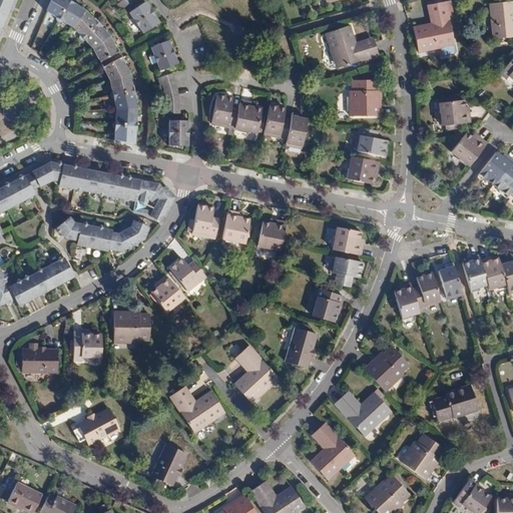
[(0,0),(0,31),(2,27),(7,15),(11,6),(13,0),(0,0)]
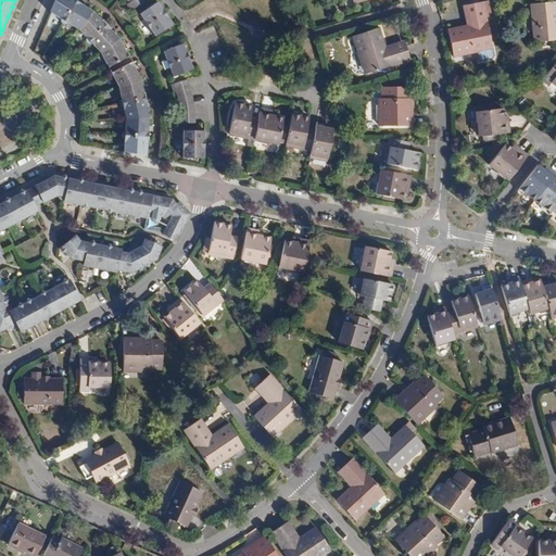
[(52,11),(66,20),(72,12),(78,0),(55,0),(55,1),(52,11)]
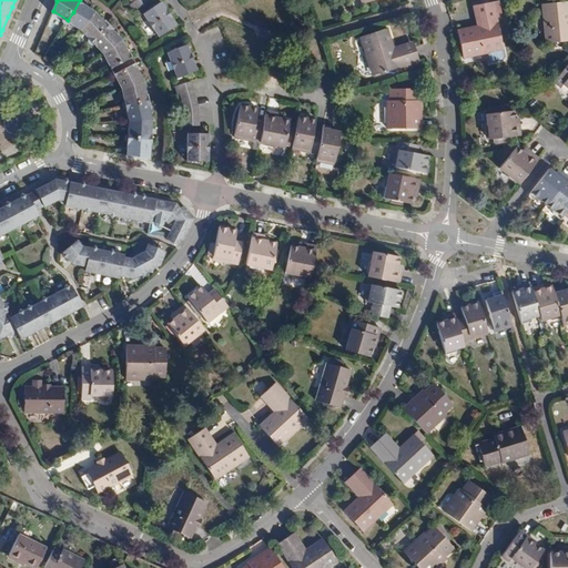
[(80,0),(73,12),(68,20),(82,29),(99,9),(87,1),(83,0),(80,0)]
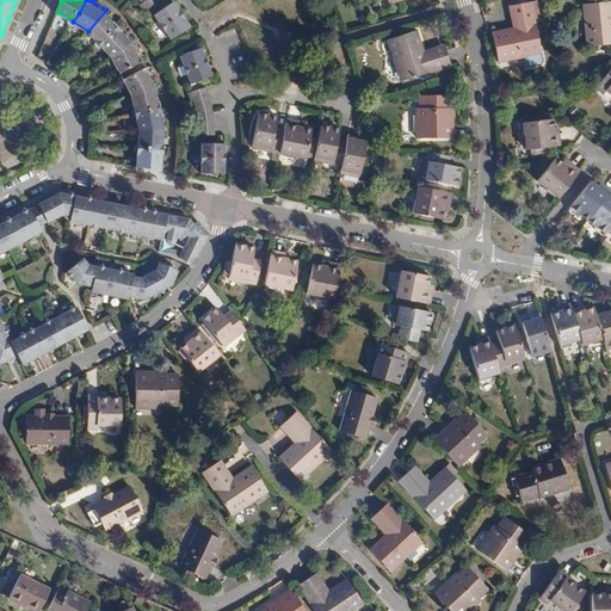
[(144,0),(144,1),(142,2),(148,10),(160,0),(144,0)]
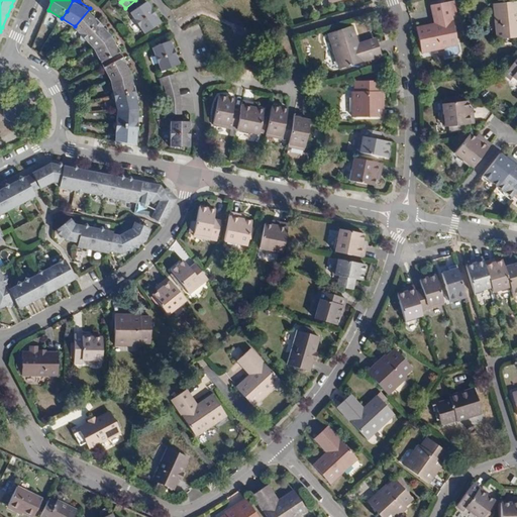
[(148,2),(132,12),(145,32),(162,23),(148,2)]
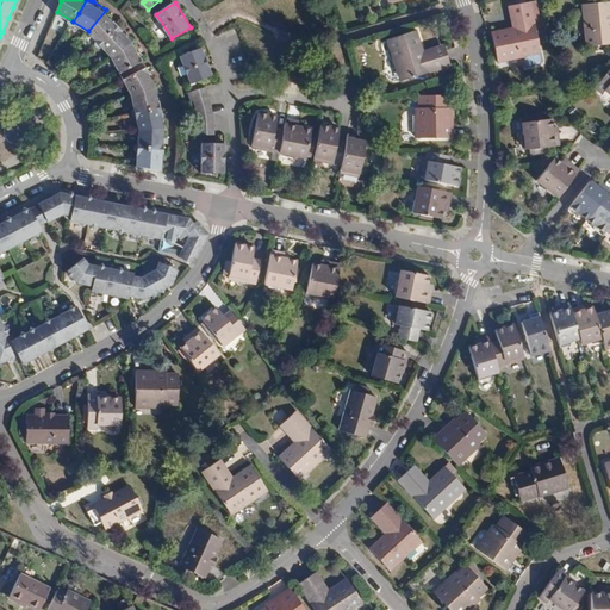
[(529,4),(512,7),(517,29),(512,30),(491,35),(497,63),(530,57),(530,54),(539,53),(529,4)]
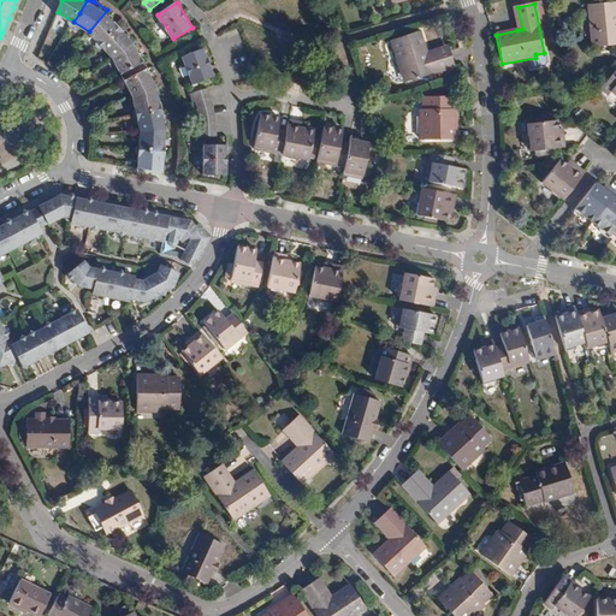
[(615,19),(615,4),(588,6),(592,48),(615,46),(615,19)]
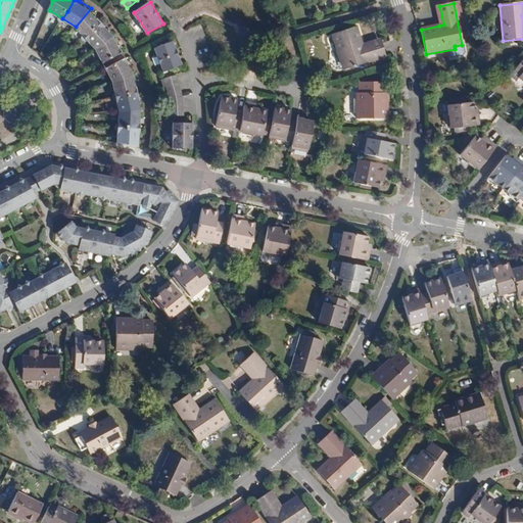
[(76,27),(87,38),(104,21),(101,18),(91,8),(76,27)]
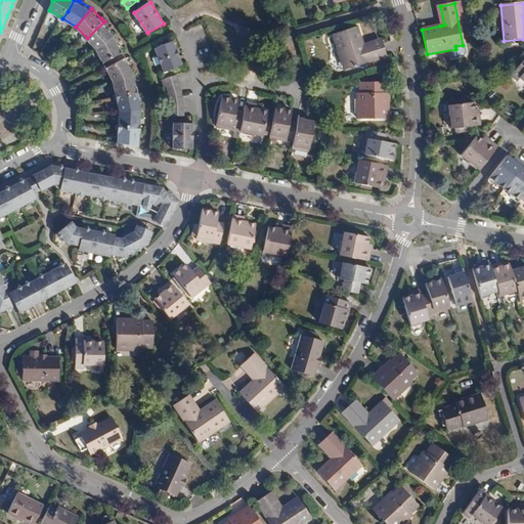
[(104,22),(87,38),(97,49),(117,35),(107,26),(104,22)]
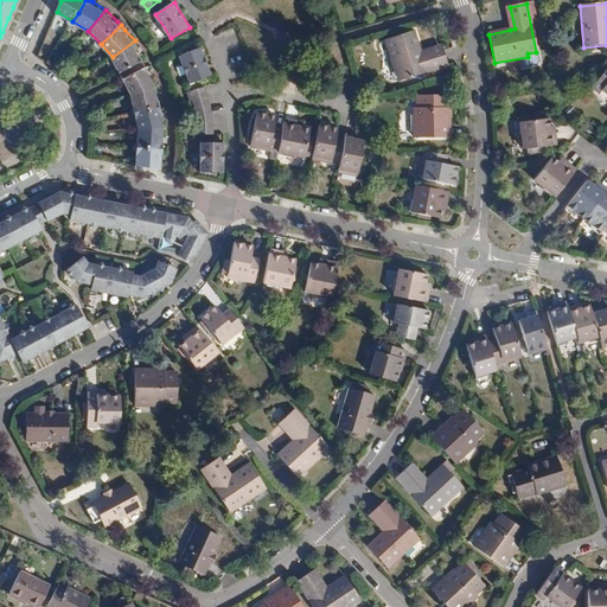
[(400,72),(402,81),(448,66),(443,50),(421,57),(420,52),(414,32),(387,40),(396,72),(400,72)]
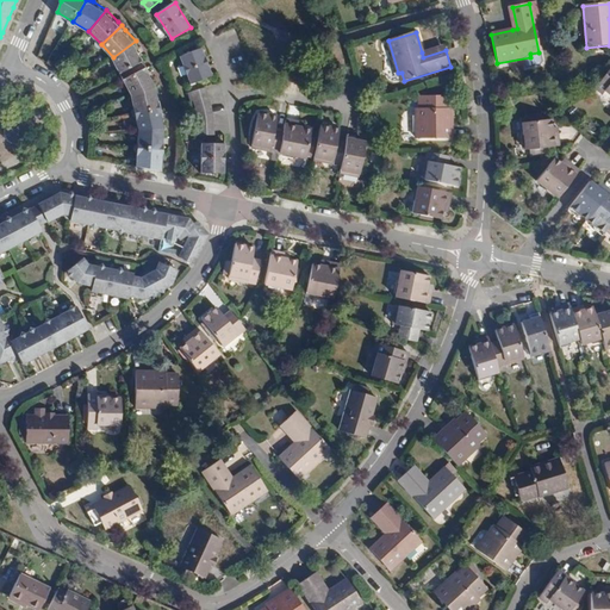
[(113,57),(122,72),(145,58),(142,51),(136,41),(113,57)]
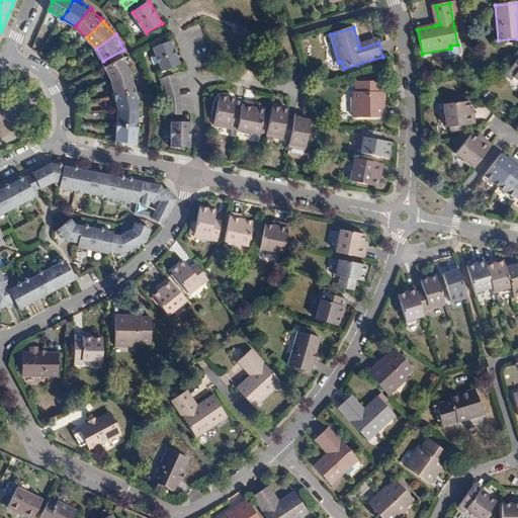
[(359,49),(378,42),(377,39),(358,45),(359,49)]
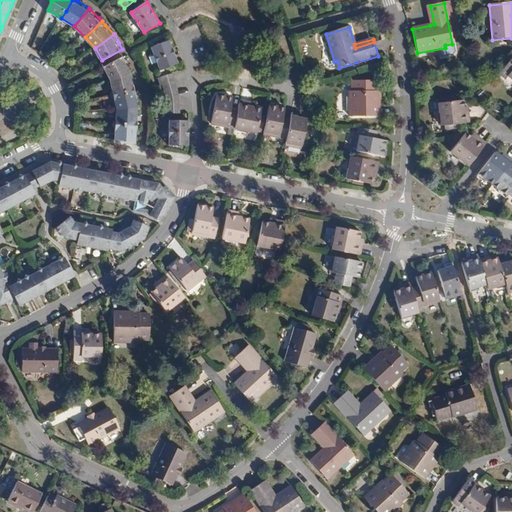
[(178,64),(169,40),(152,47),(160,70),(178,64)]
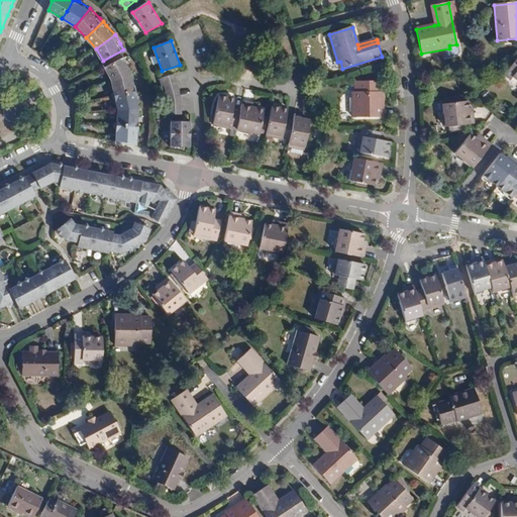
[(106,67),(112,81),(134,73),(129,63),(126,56),(106,67)]
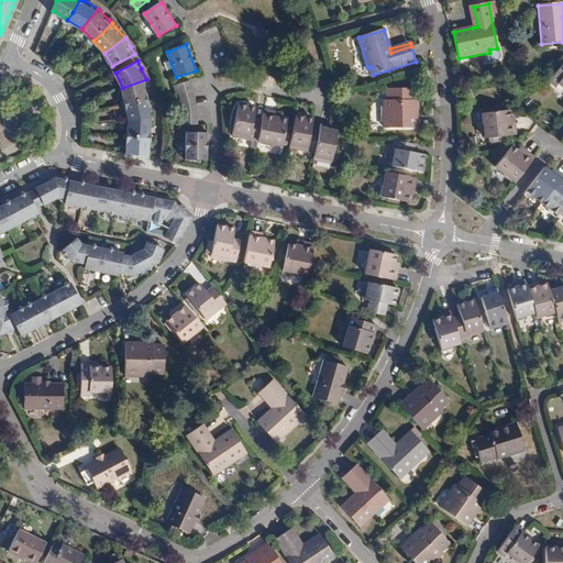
[(562,63),(549,81),(555,88),(559,85),(562,87),(562,63)]
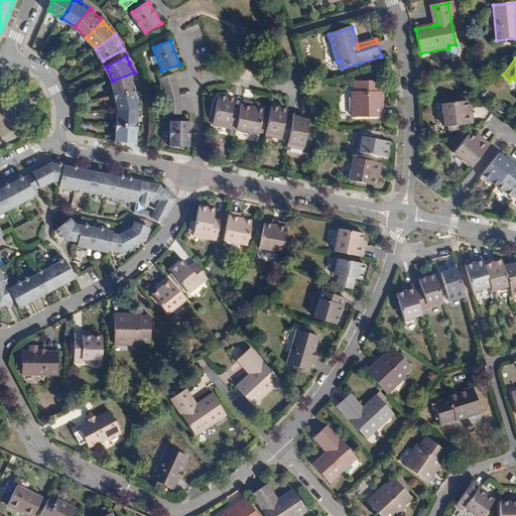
[(112,81),(116,95),(137,90),(136,86),(134,73),(112,81)]
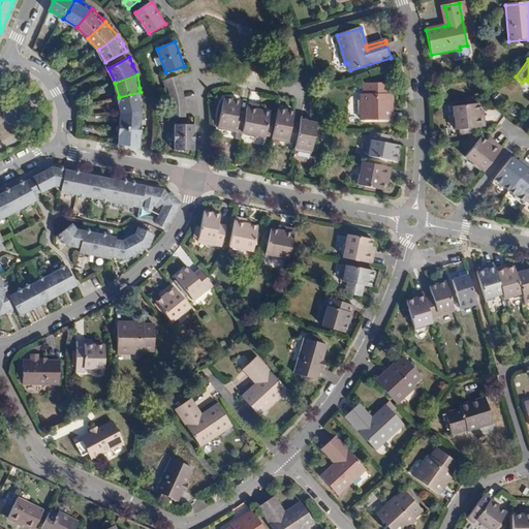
[(169,86),(182,84),(180,74),(164,79),(166,87),(169,86)]
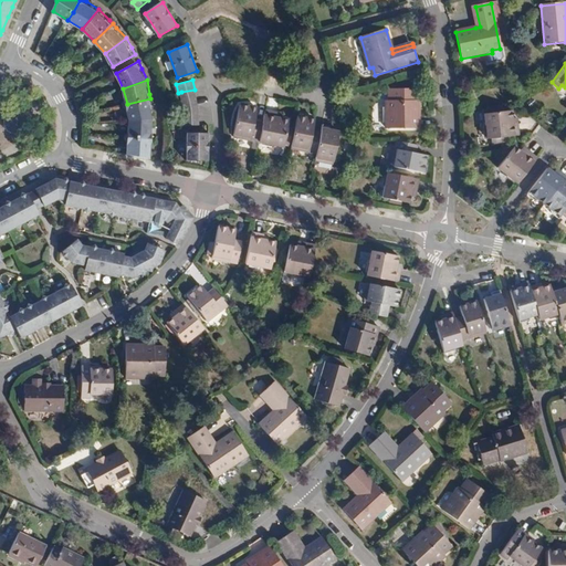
[(181,92),(182,100),(197,97),(195,90),(181,92)]
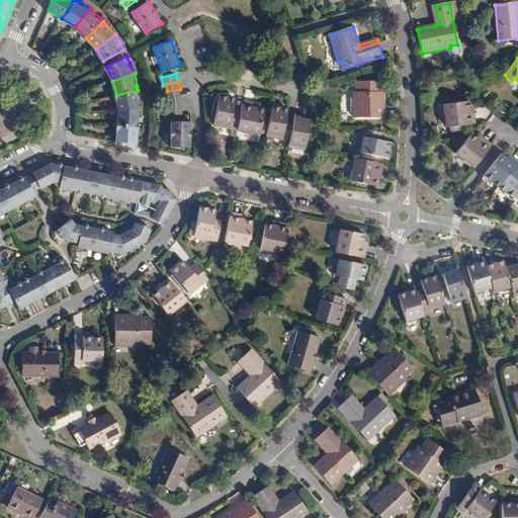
[(428,91),(427,82),(420,83),(421,92),(428,91)]
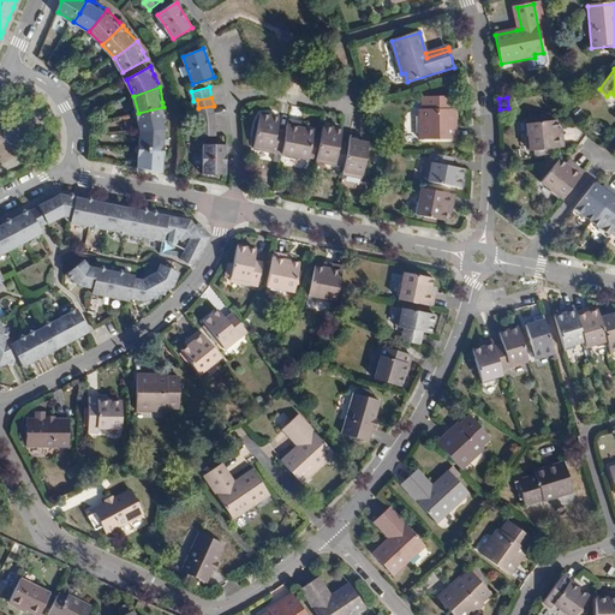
[(419,135),(419,141),(455,141),(455,111),(453,111),(453,99),(422,99),(422,111),(419,114),(419,119),(423,123),(422,130),(419,135)]
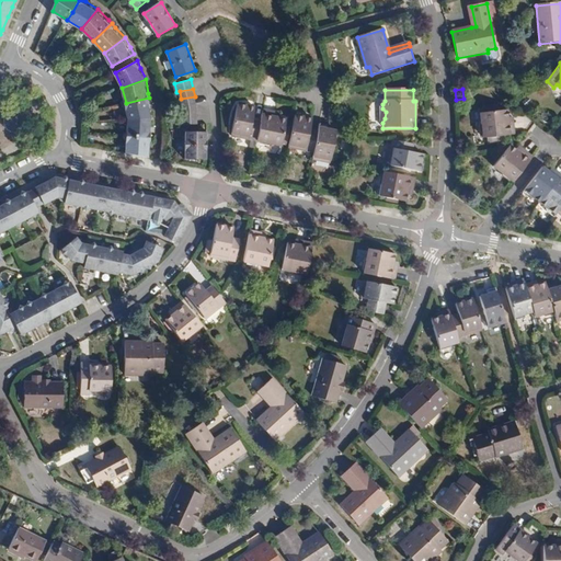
[(181,99),(183,107),(196,106),(195,96),(181,99)]
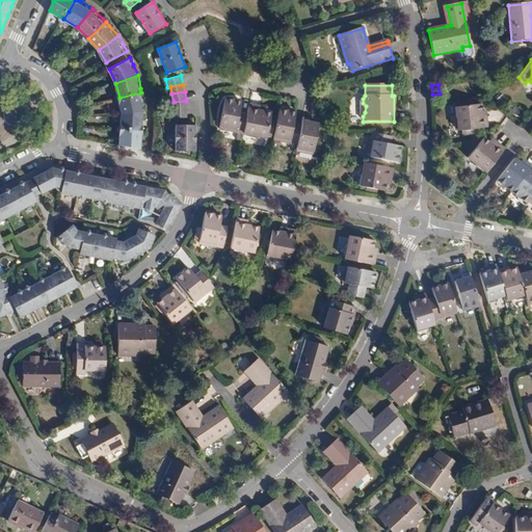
[(141,92),(120,98),(123,113),(145,112),(142,99),(141,92)]
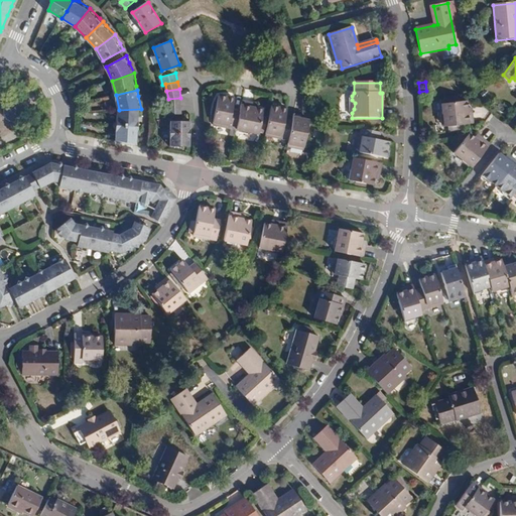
[(231,136),(235,137),(237,129),(240,113),(232,111),(232,107),(234,98),(219,95),(214,124),(232,128),(231,136)]
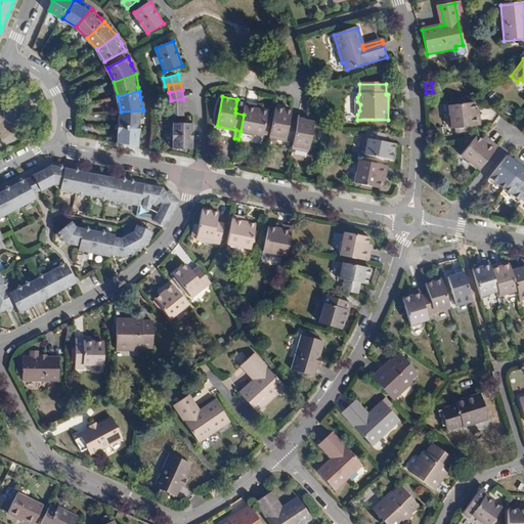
[(171,100),(172,108),(185,107),(183,99),(171,100)]
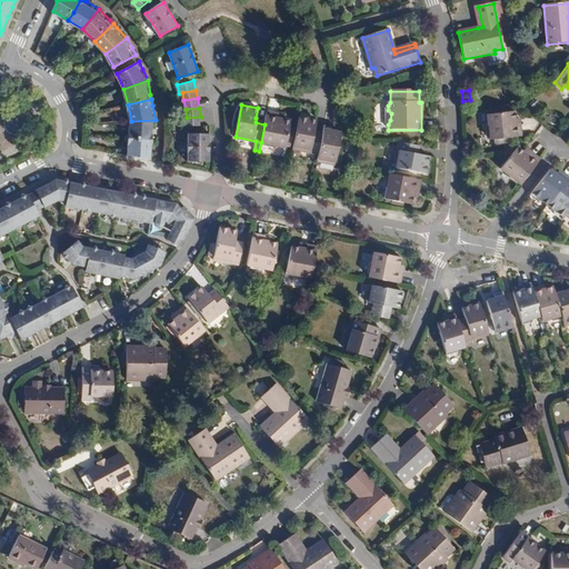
[(488,139),(515,136),(520,136),(519,121),(513,122),(513,118),(512,110),(486,113),(488,139)]
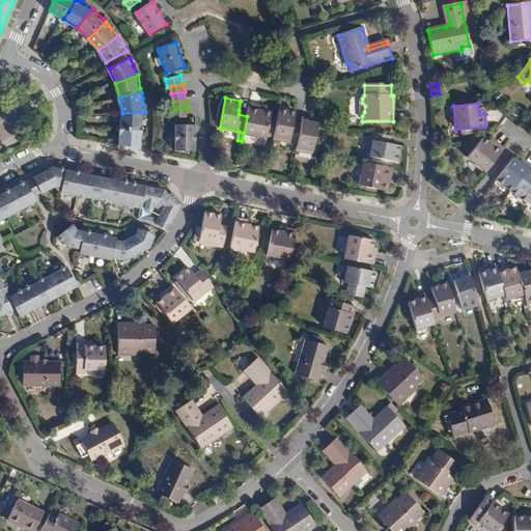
[(248,112),(247,116),(244,133),(267,137),(271,111),(260,109),(260,106),(249,104),(248,112)]
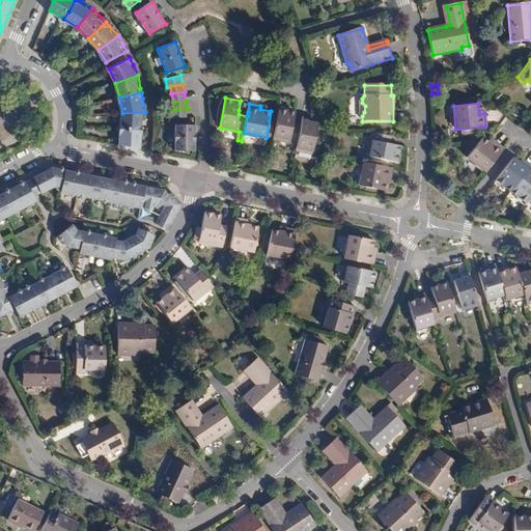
[(296,111),(279,108),(273,138),(298,143),(301,127),(292,126),(294,120),(296,111)]
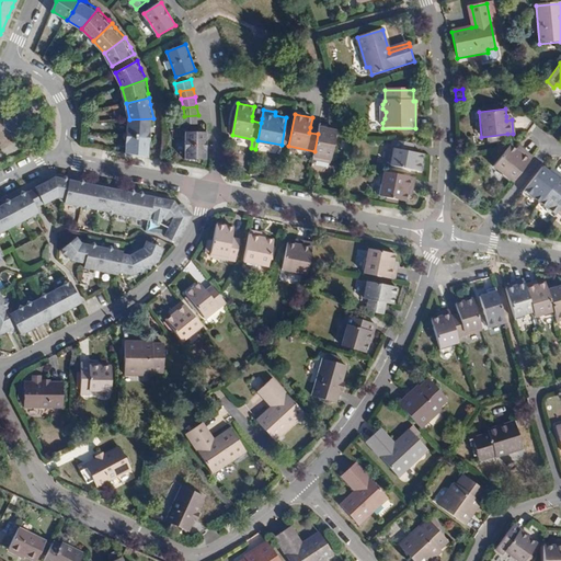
[(129,119),(128,136),(152,138),(152,134),(153,118),(129,119)]
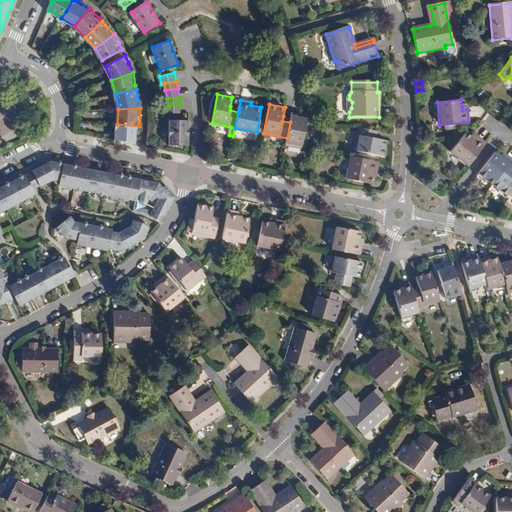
[(291,118),(290,122),(287,138),(286,144),(301,147),(306,127),(305,127),(305,117),(301,117),(302,114),(292,112),(291,118)]
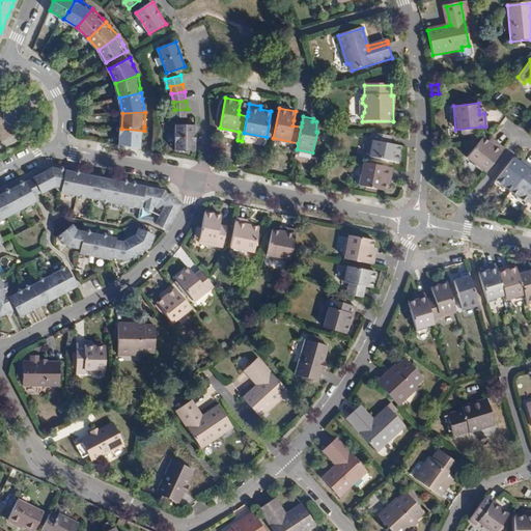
[(195,124),(176,124),(175,150),(194,150),(195,124)]
